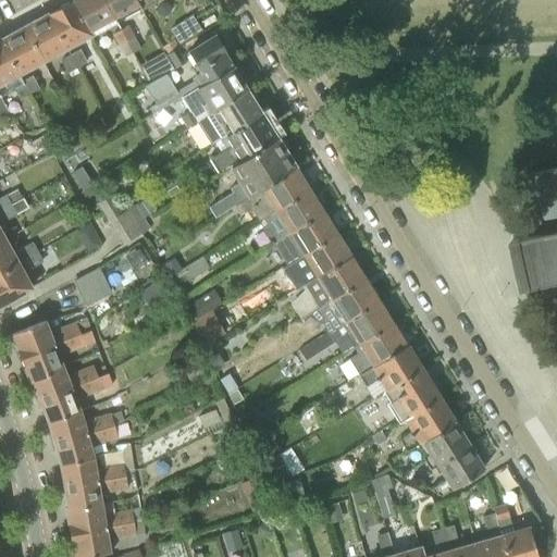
[(57,7),(46,12),(65,47),(91,34),(72,0),(71,0),(58,8),(57,7)]
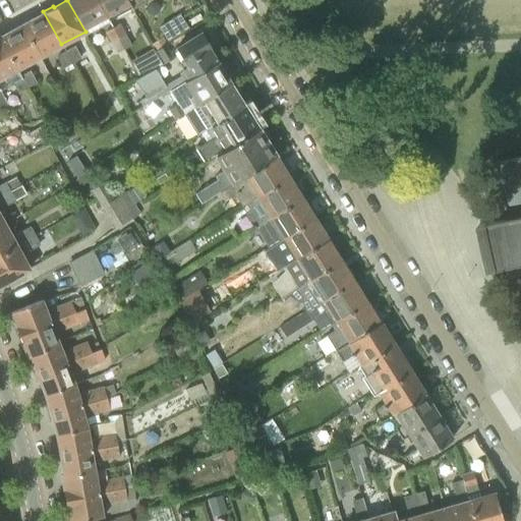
[(97,0),(67,0),(85,32),(87,34),(108,21),(97,0)]
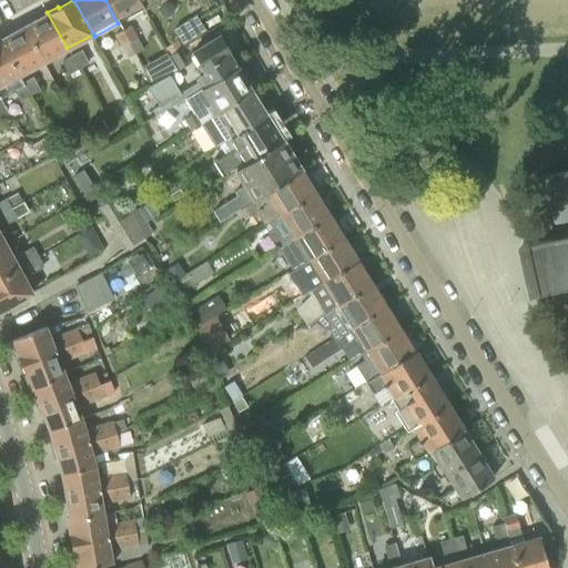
[(143,10),(138,0),(105,0),(118,23),(143,10)]
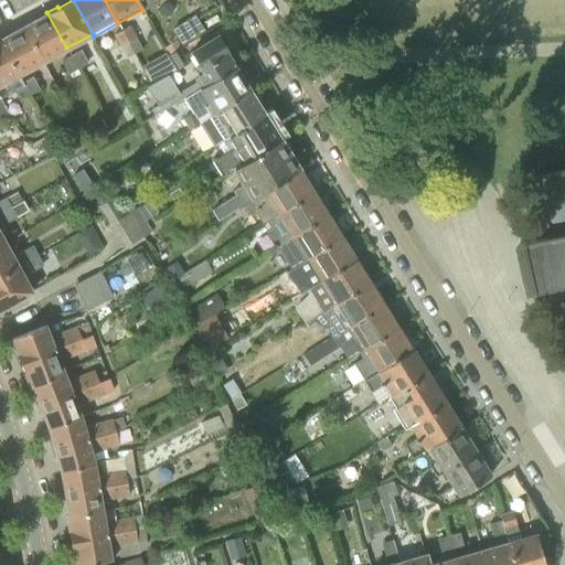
[(137,0),(142,10),(144,11),(163,0),(137,0)]
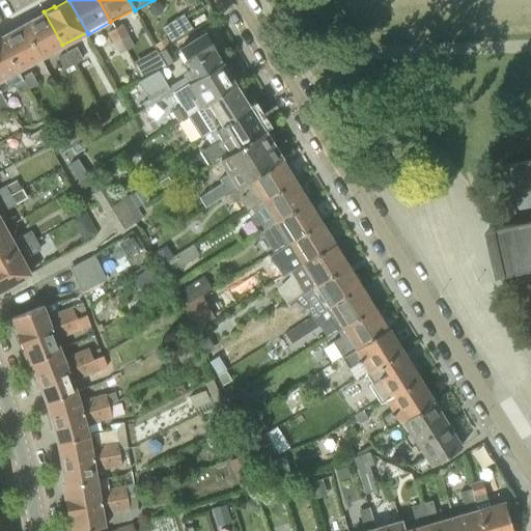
[(62,45),(44,11),(34,17),(35,18),(9,32),(8,30),(0,34),(0,38),(18,70),(62,45)]
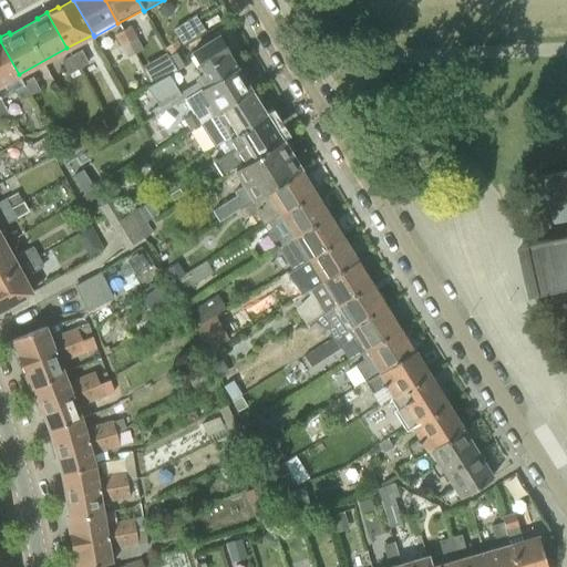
[(191,14),(172,26),(184,44),(202,33),(191,14)]
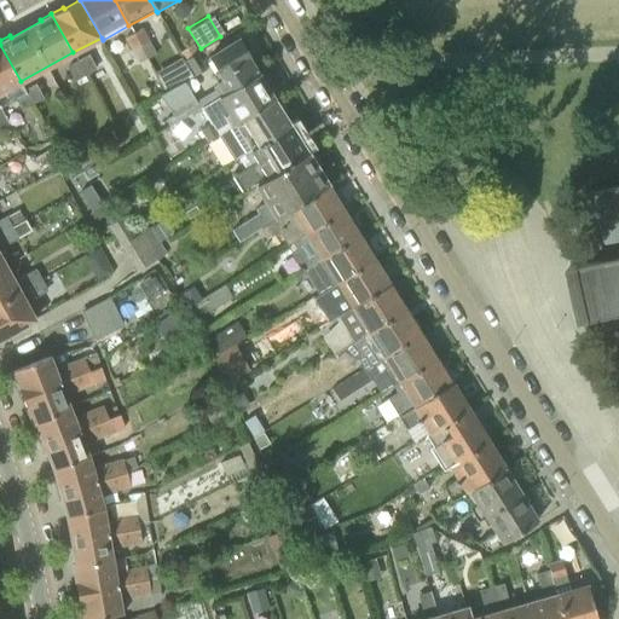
[(143,28),(133,33),(140,46),(150,40),(143,28)]
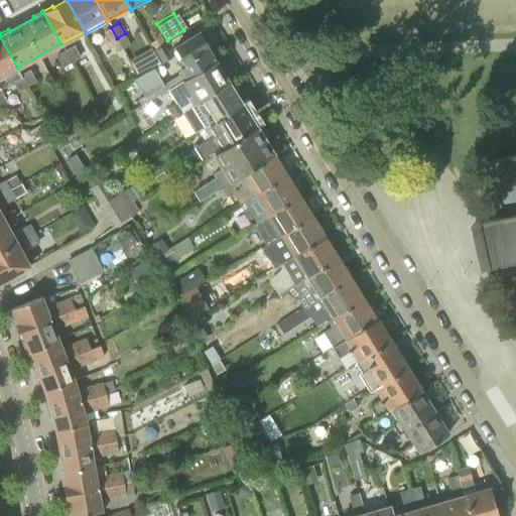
[(111,27),(103,32),(109,42),(117,38),(111,27)]
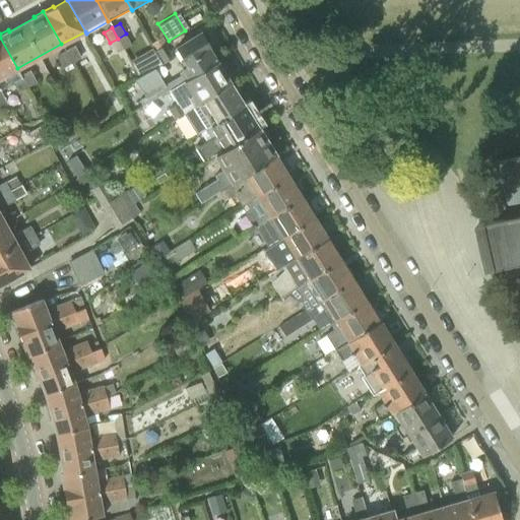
[(142,106),(167,90),(216,59),(200,34),(175,50),(184,64),(180,67),(182,70),(178,72),(180,75),(165,84),(154,68),(135,79),(144,96),(139,101),(142,106)]
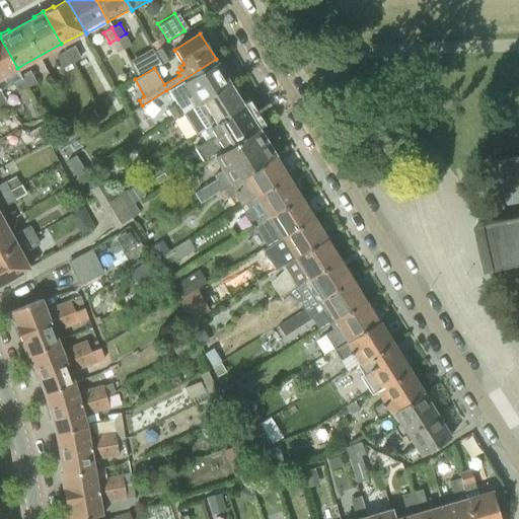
[(151,44),(155,51),(165,45),(167,44),(163,35),(151,44)]
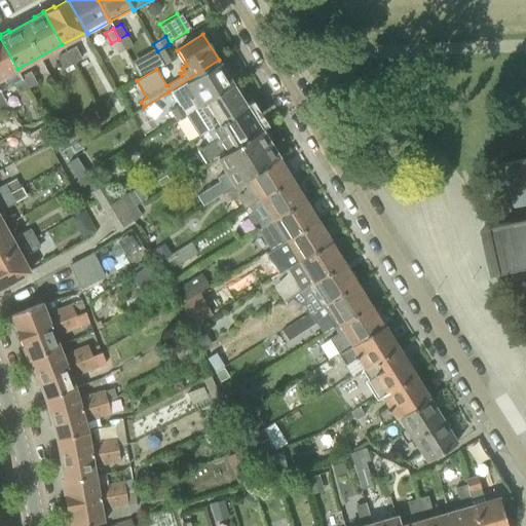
[(0,92),(0,94),(15,85),(24,80),(21,75),(17,69),(0,38),(0,92)]
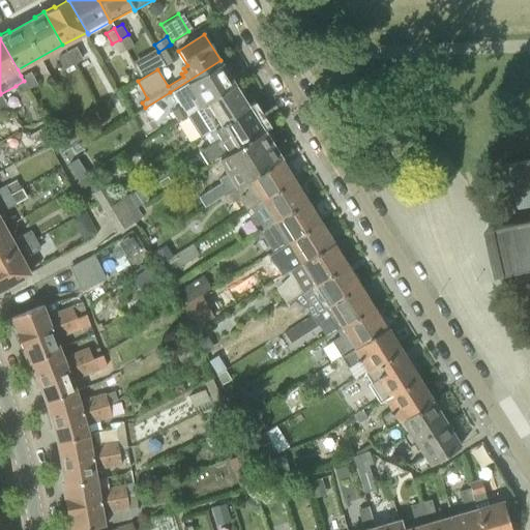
[(166,66),(176,59),(169,46),(158,52),(157,53),(166,66)]
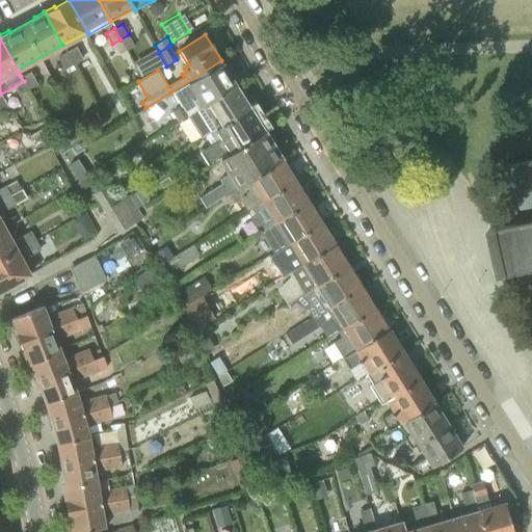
[(76,49),(68,54),(74,65),(82,60),(76,49)]
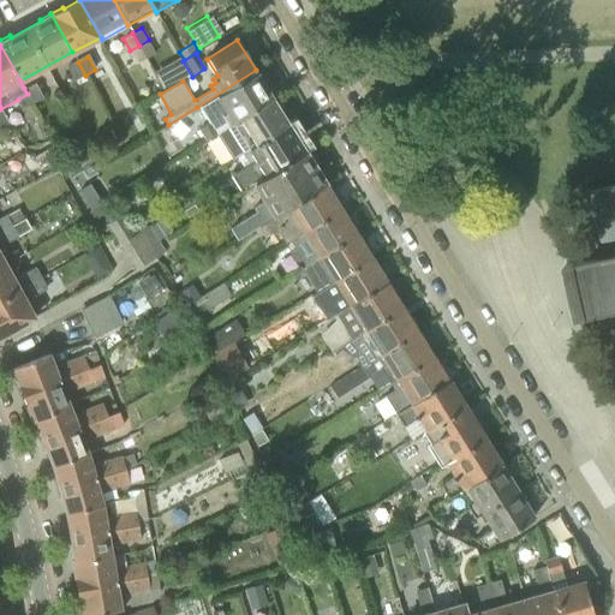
[(154,72),(162,90),(190,76),(181,58),(154,72)]
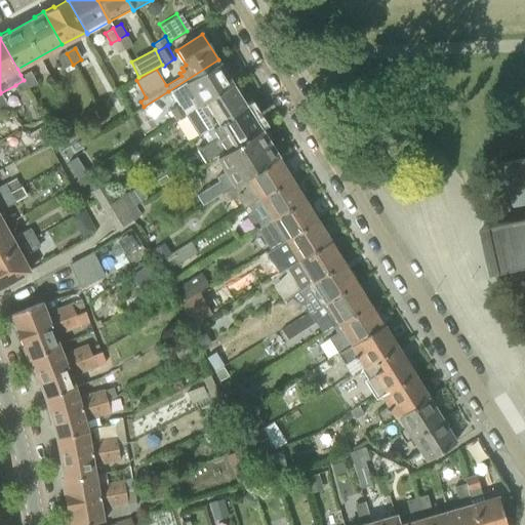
[(67,53),(58,57),(65,69),(73,65),(67,53)]
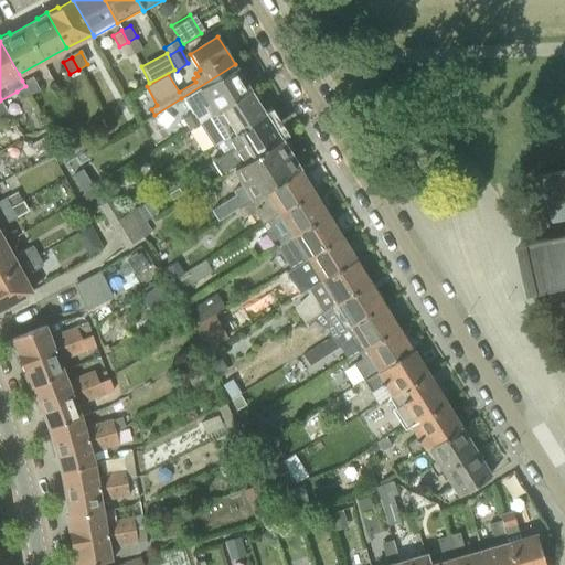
[(182,118),(190,130),(199,125),(251,92),(243,81),(245,80),(235,64),(181,98),(191,113),(182,118)]
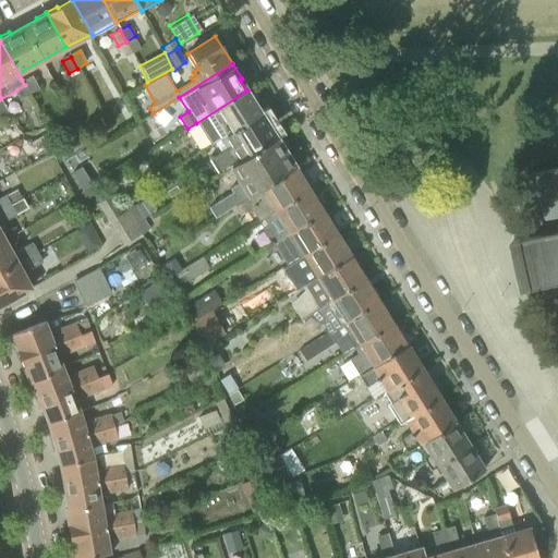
[(32,75),(22,80),(25,85),(31,94),(39,89),(32,75)]
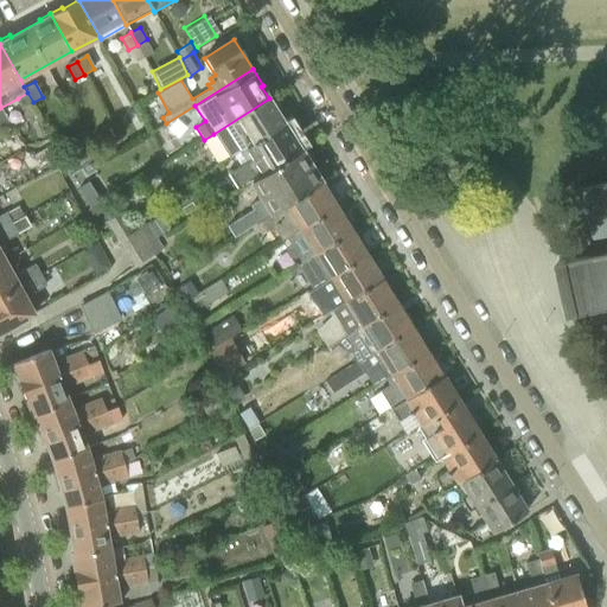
[(27,93),(18,98),(24,108),(33,102),(27,93)]
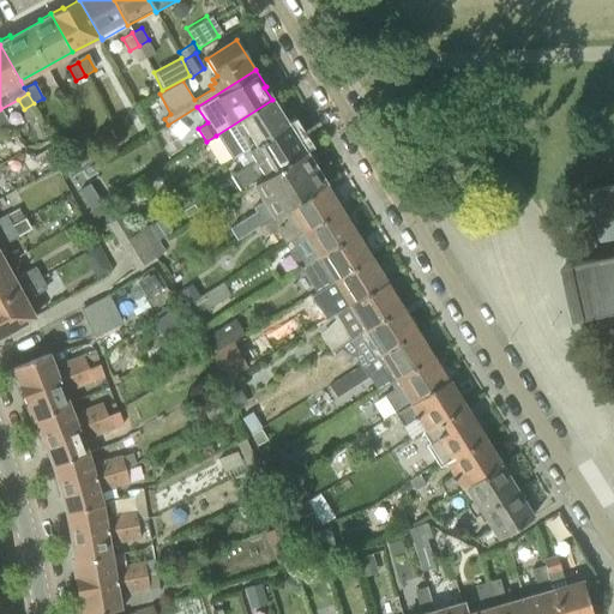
[(233,161),(247,151),(288,126),(272,100),(216,136),(233,161)]
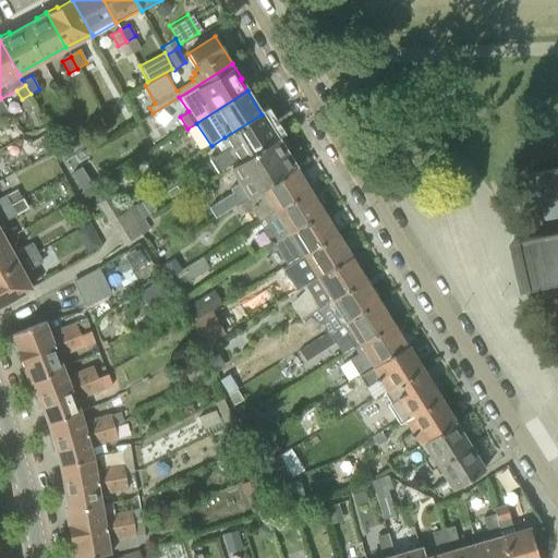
[(221,153),(209,159),(219,174),(228,169),(277,140),(262,114),(225,137),(215,144),(221,153)]
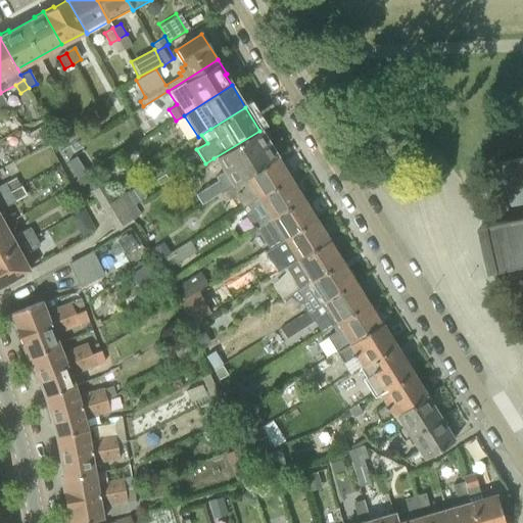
[(40,127),(28,133),(31,139),(43,132),(40,127)]
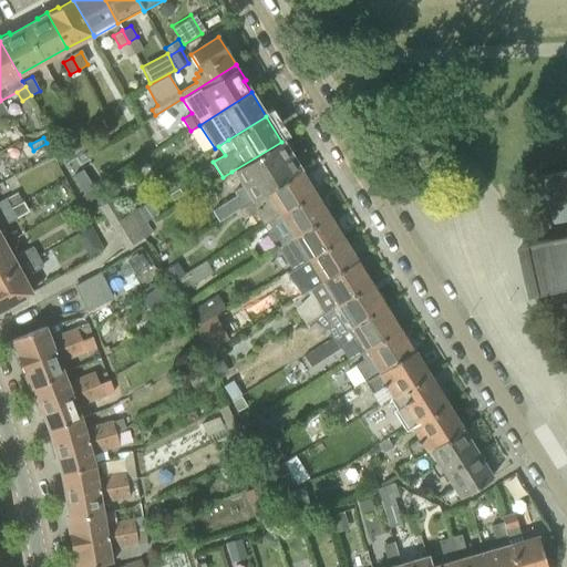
[(241,186),(234,191),(237,195),(213,210),(219,222),(254,200),(300,171),(290,156),(294,152),(288,143),(282,143),(281,142),(232,172),(241,186)]
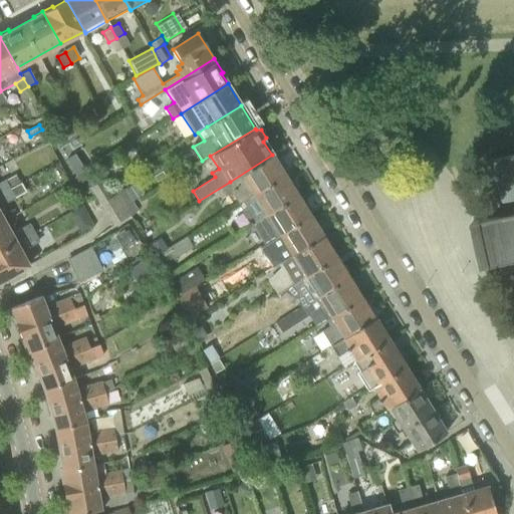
[(74,176),(84,170),(75,153),(65,158),(74,176)]
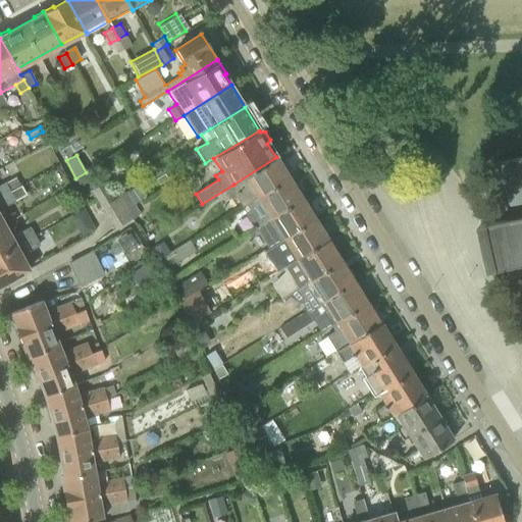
[(511,219),(490,223),(502,269),(521,265),(521,271),(521,156),(498,162),(511,219)]
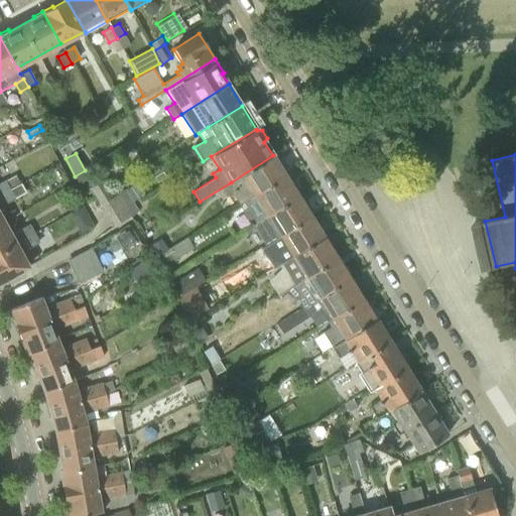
[(273,155),(231,182),(243,203),(285,175),(273,155)]
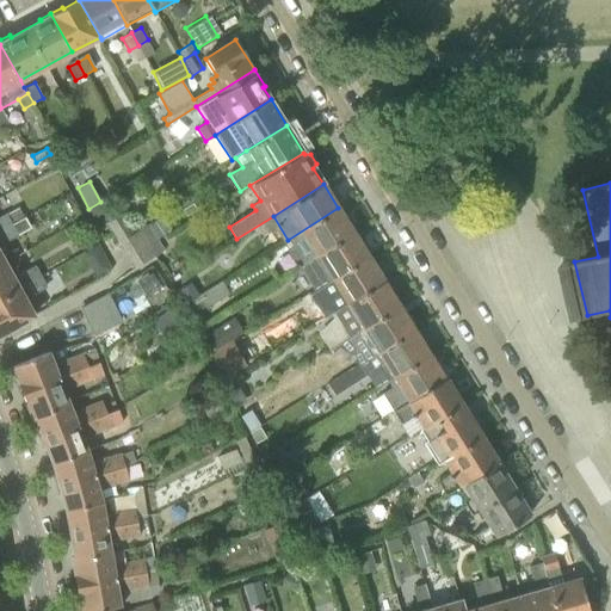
[(0,232),(16,223),(25,218),(19,208),(10,213),(0,217),(0,232)]
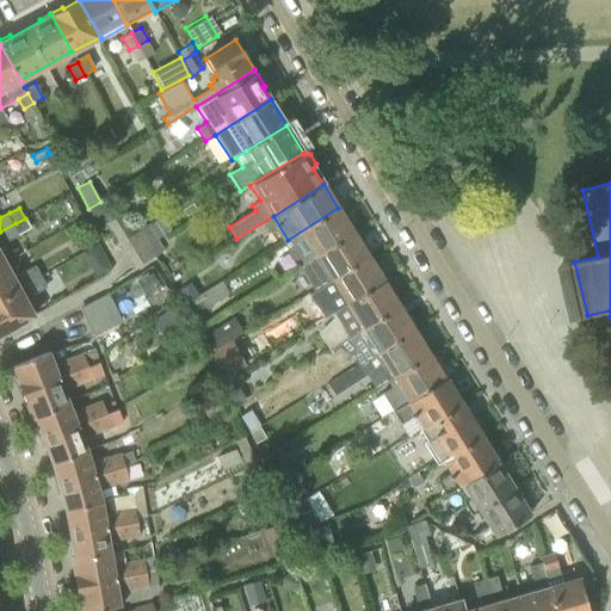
[(338,208),(288,240),(303,264),(353,233),(338,208)]
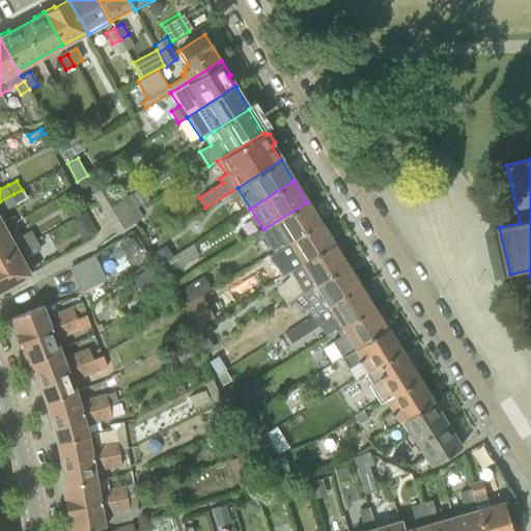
[(93,194),(99,202),(111,195),(106,186),(93,194)]
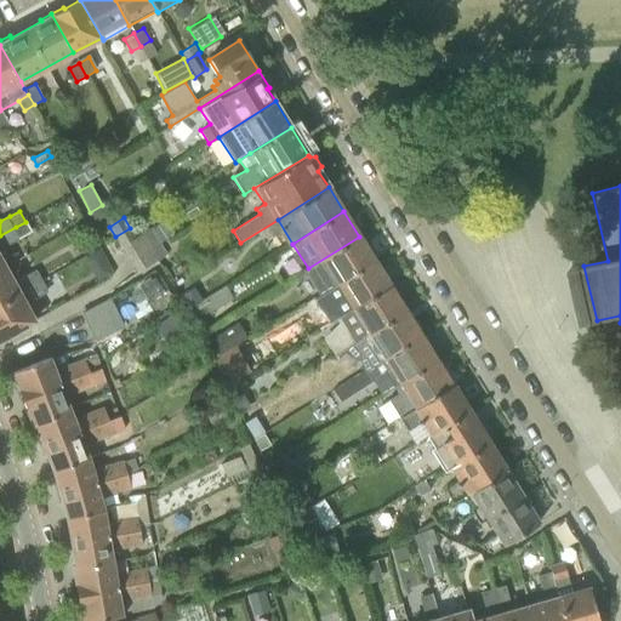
[(0,271),(5,268),(0,257),(0,249),(7,245),(22,238),(32,233),(26,222),(16,227),(0,235),(0,271)]
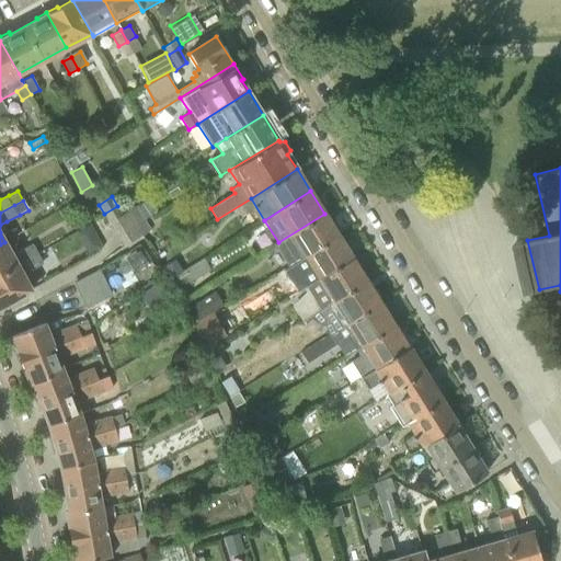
[(117,206),(104,214),(111,225),(119,239),(146,222),(145,219),(136,205),(135,204),(122,213),(117,206)]
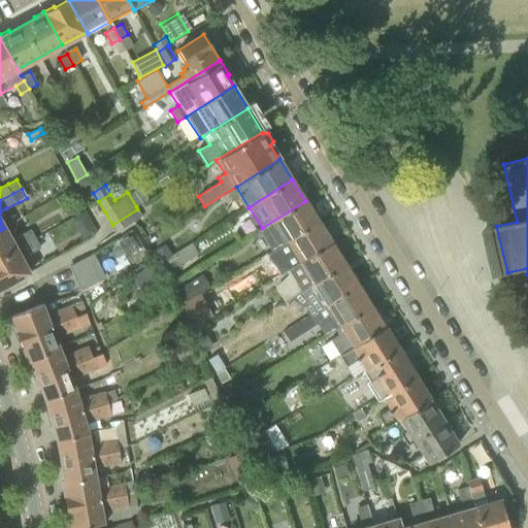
[(262,228),(258,231),(259,232),(261,231),(272,250),(271,251),(271,252),(276,249),(319,222),(305,201),(262,228)]
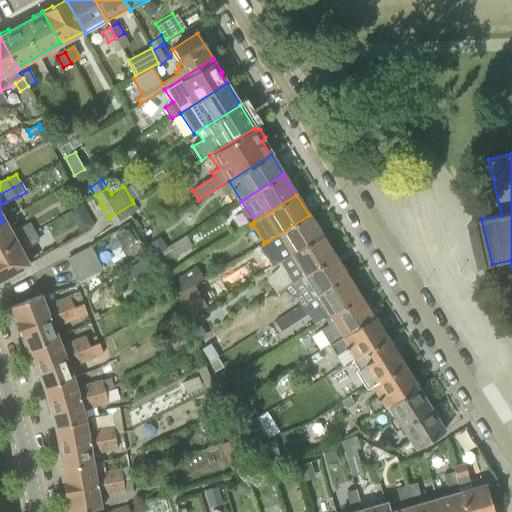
[(133,203),(109,218),(114,225),(138,210),(133,203)]
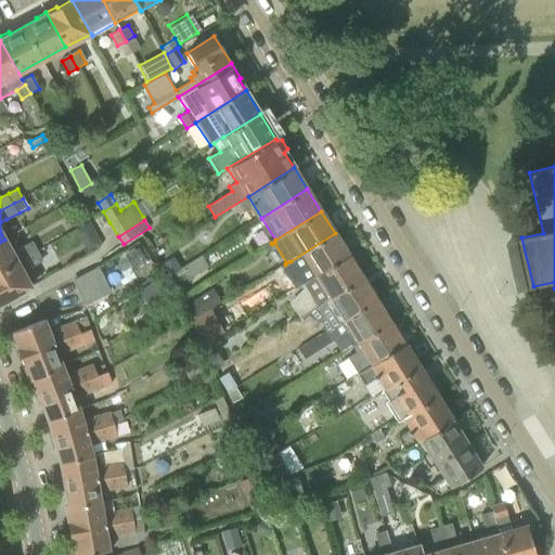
[(335,233),(291,261),(304,283),(348,255),(335,233)]
